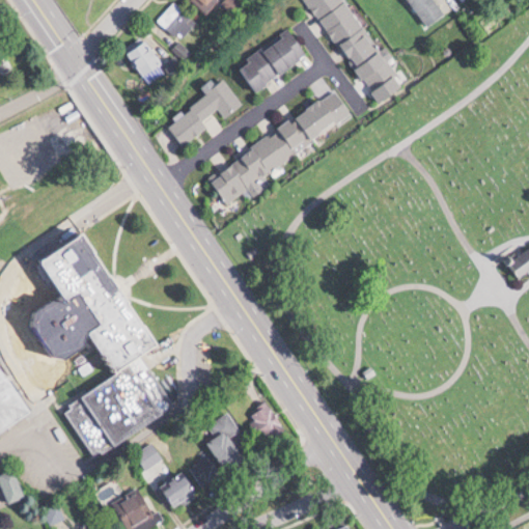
[(196,0),(193,4),(204,16),(217,2),(215,0),(196,0)]
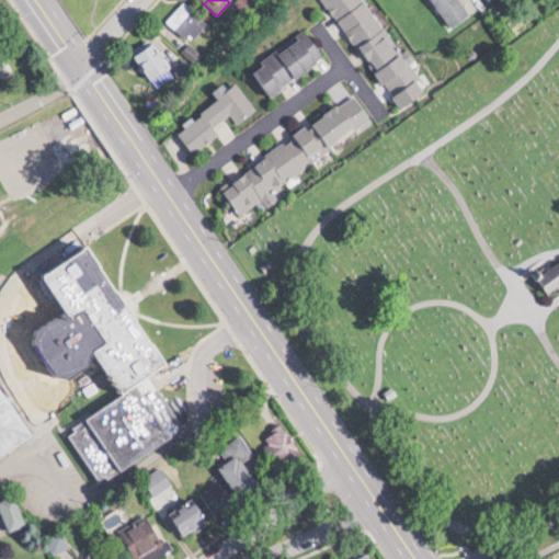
[(323,0),(397,113),(425,94),(363,0),(323,0)]
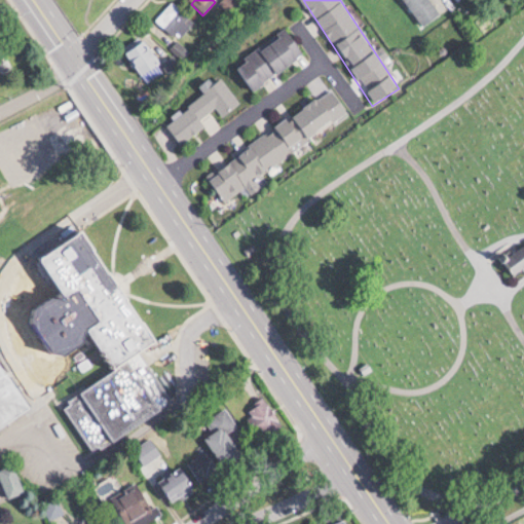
[(440,13),(429,0),(403,0),(423,27),(440,13)]
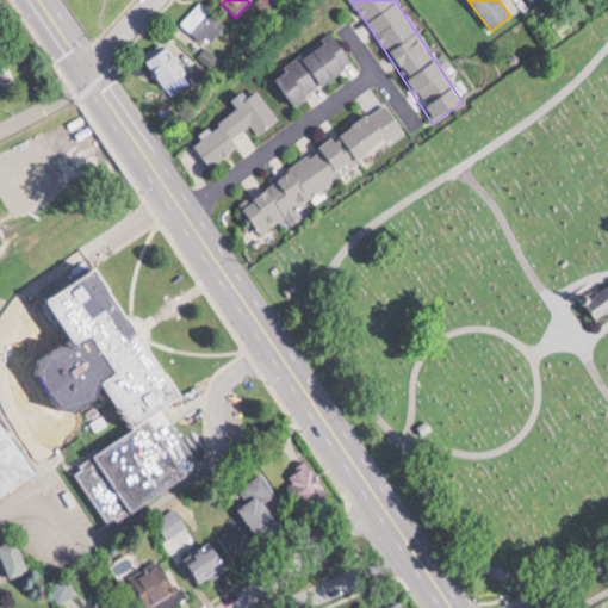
[(178,23),(203,48),(224,28),(199,2),(178,23)]
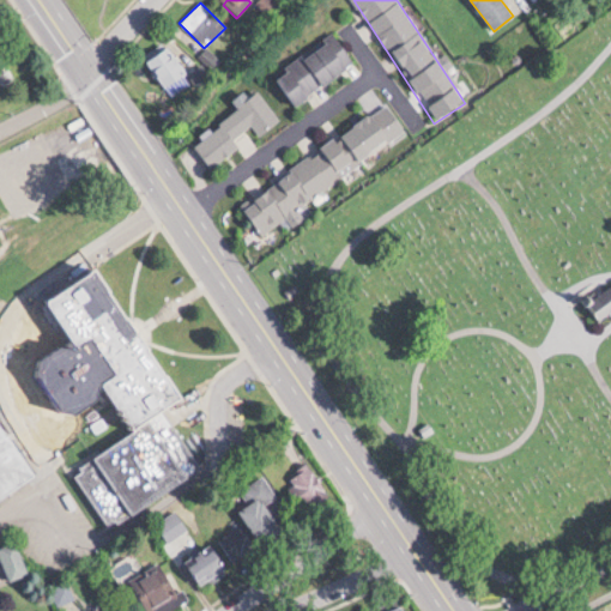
[(354,65),(332,35),(272,77),(294,108),(354,65)]
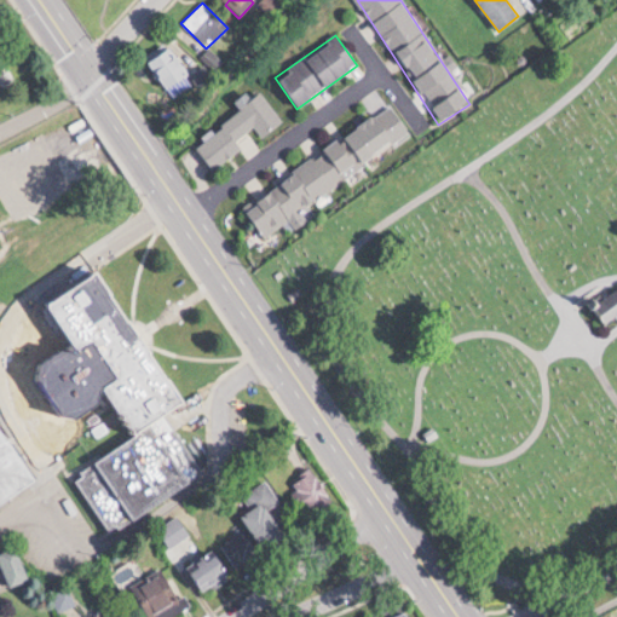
[(150,63),(169,91),(189,76),(169,50),(150,63)]
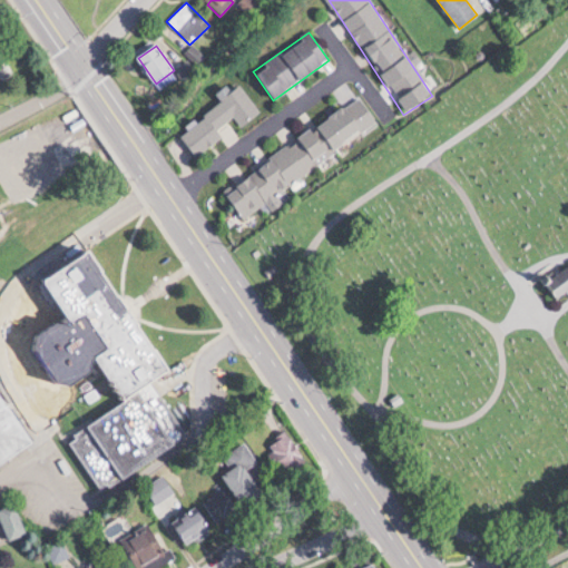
[(223,137),(217,129),(233,118),(240,127),(260,114),(241,88),(177,133),(195,157),(223,137)]
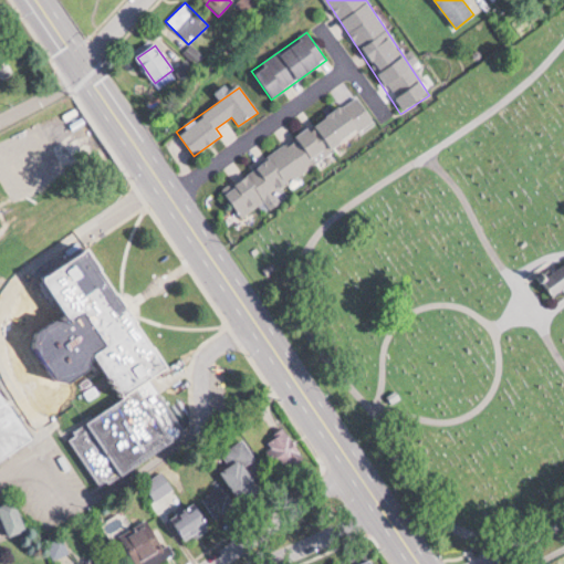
[(220,186),(238,215),(376,126),(357,98),(220,186)]
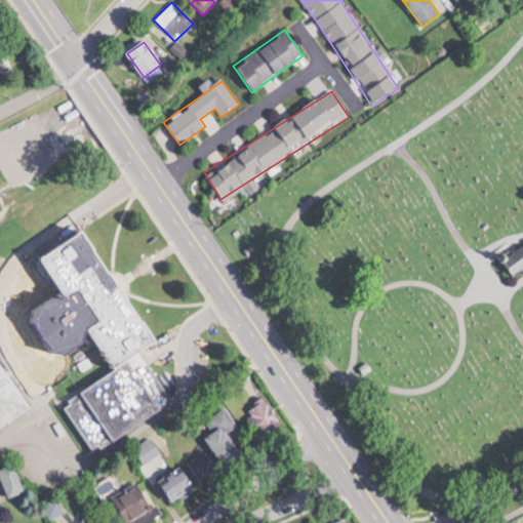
[(45,260),(87,232),(160,342),(143,354),(172,402),(89,454),(62,408),(118,370),(91,333),(88,335),(87,345),(70,357),(56,354),(47,359),(30,330),(37,325),(38,310),(55,299),(68,302),(71,300),(45,260)]
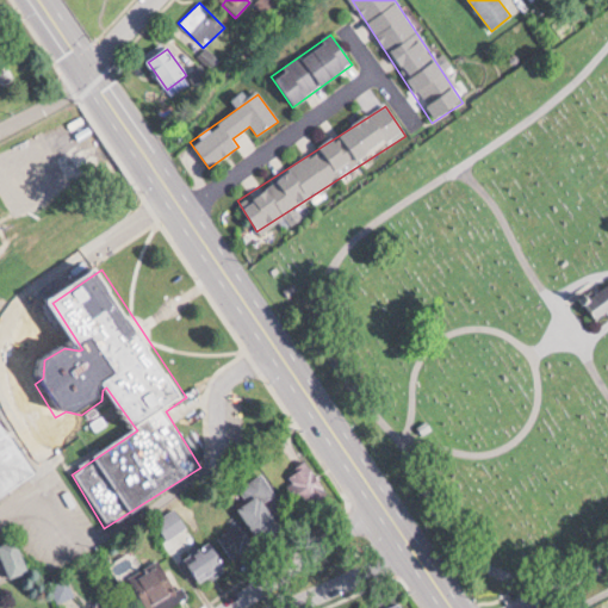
[(576,295),(601,277),(607,286),(607,308),(594,320),(576,295)]
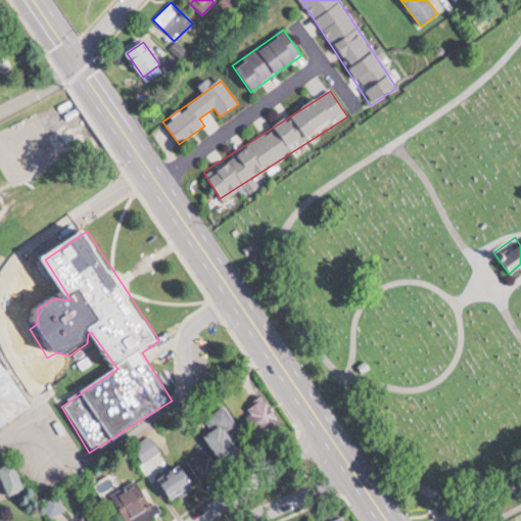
[(0,427),(32,406),(0,359),(0,427)]
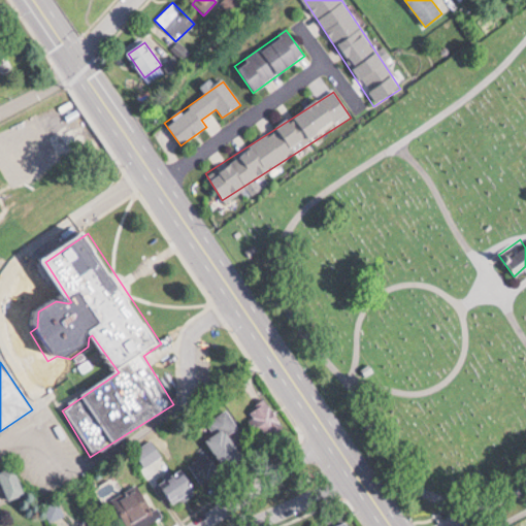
[(284,426),(262,400),(243,415),(265,441),(284,426)]
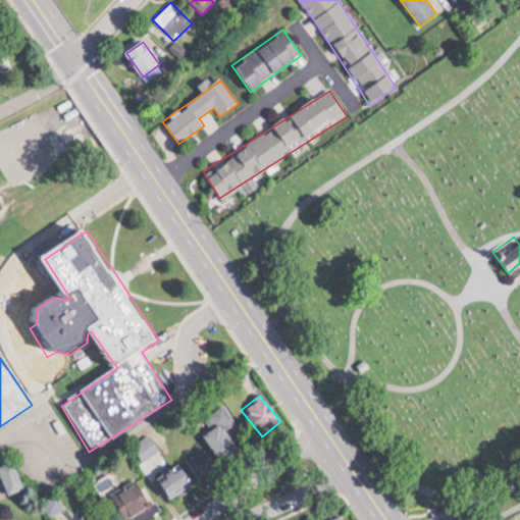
[(236,423),(222,405),(202,420),(209,430),(203,435),(222,462),(241,449),(226,430),(236,423)]
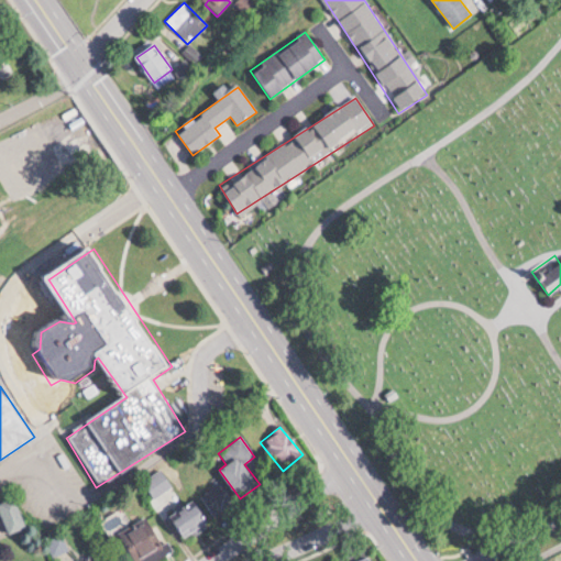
[(198,495),(205,509),(227,499),(220,484),(198,495)]
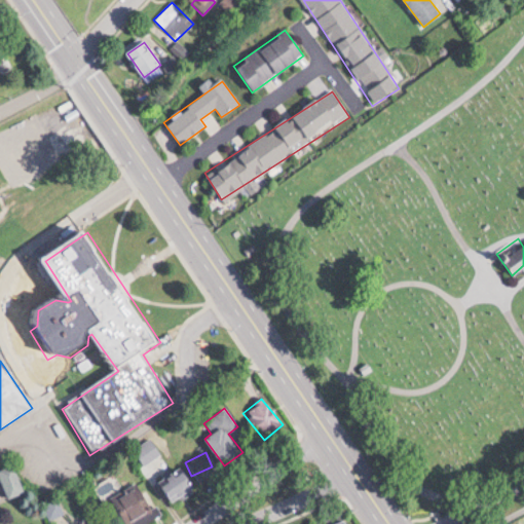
[(10,500),(27,492),(13,466),(0,474),(0,479),(10,500)]
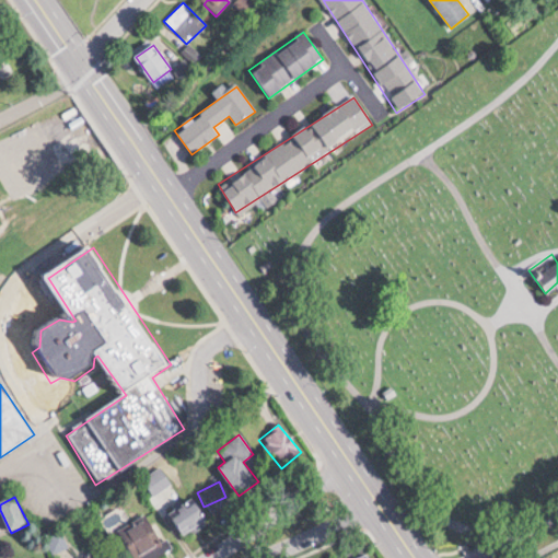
[(167,513),(182,537),(208,522),(194,497),(167,513)]
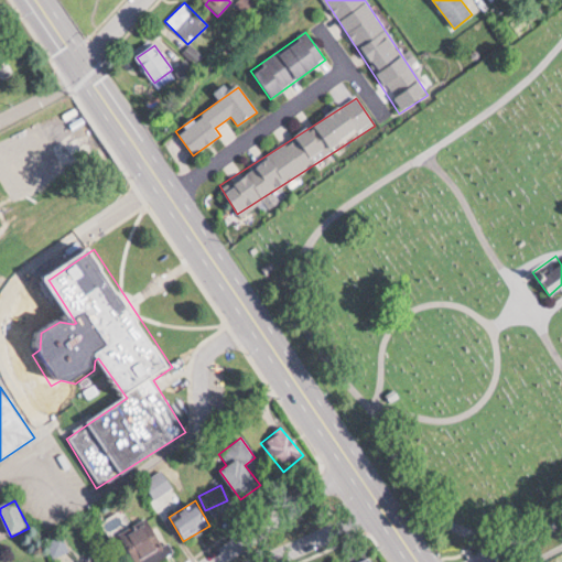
[(162,561),(155,525),(126,530),(131,561),(162,561)]
